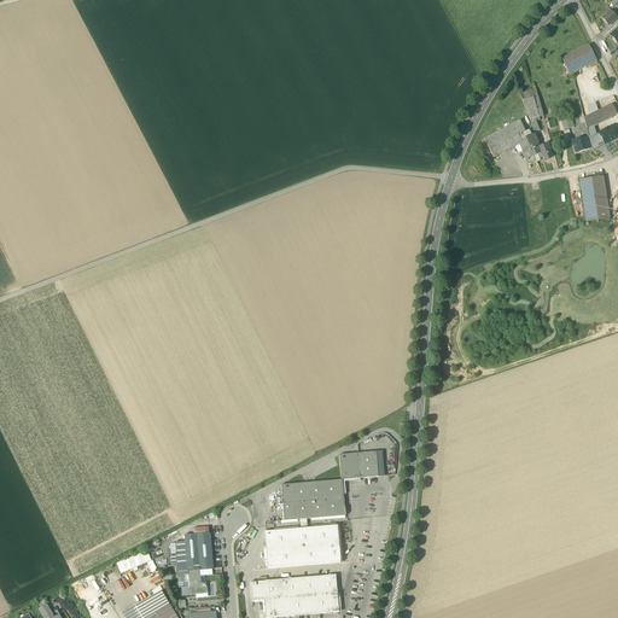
[(601,18),(607,25),(617,18),(611,11),(601,18)]
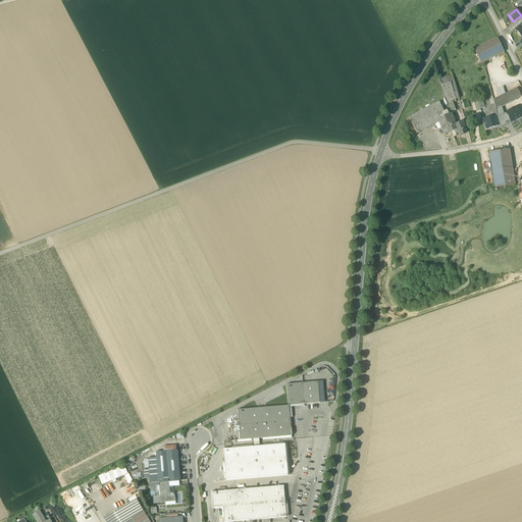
[(480,61),(481,63),(482,63),(504,52),(498,39),(474,50),(480,61)]
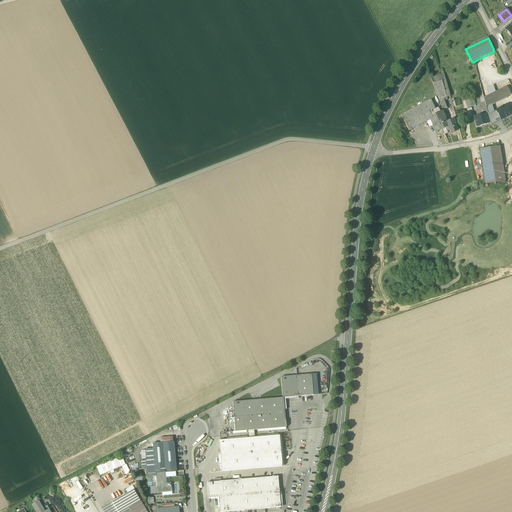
[(444,75),(441,76),(445,90),(447,98),(447,100),(451,99),(449,93),(444,75)]
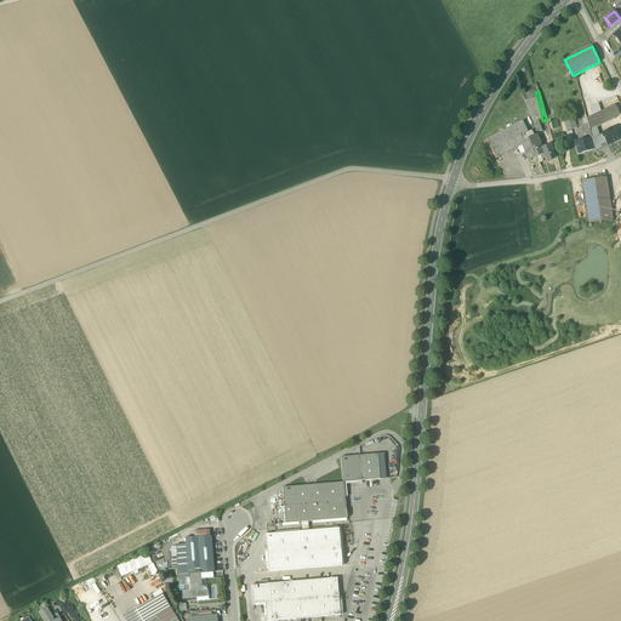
[(534,120),(531,112),(540,109),(535,92),(523,96),(529,113),(533,121),(534,120)]
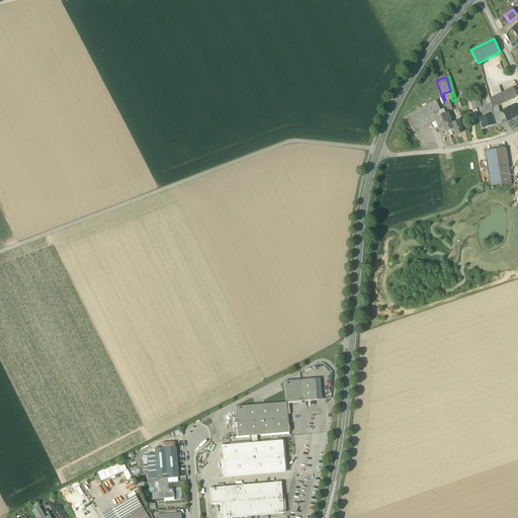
[(492,89),(495,96),(502,93),(499,86),(492,89)]
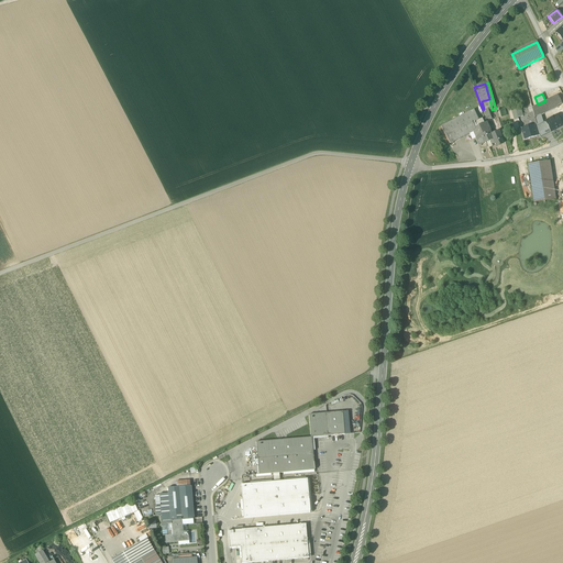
[(545,101),(538,105),(532,108),(533,112),(534,118),(540,114),(558,106),(562,103),(558,95),(545,101)]
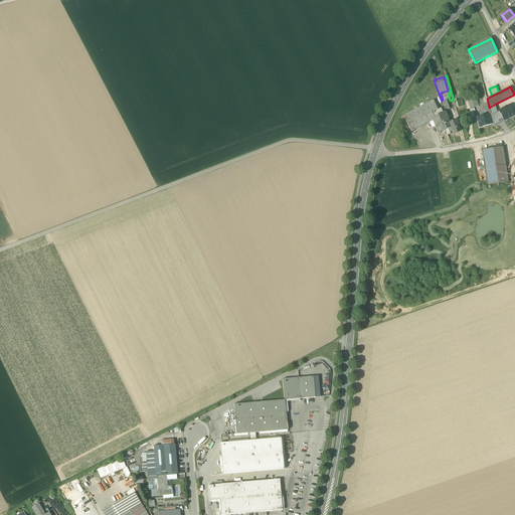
[(441,93),(443,100),(448,99),(450,99),(448,91),(441,93)]
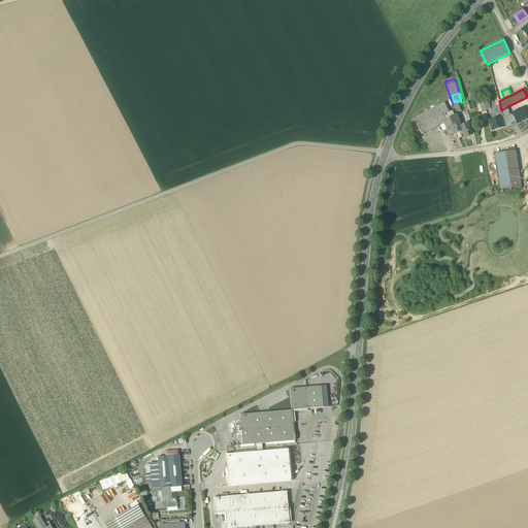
[(462,112),(460,103),(459,101),(454,102),(453,103),(456,112),(462,112)]
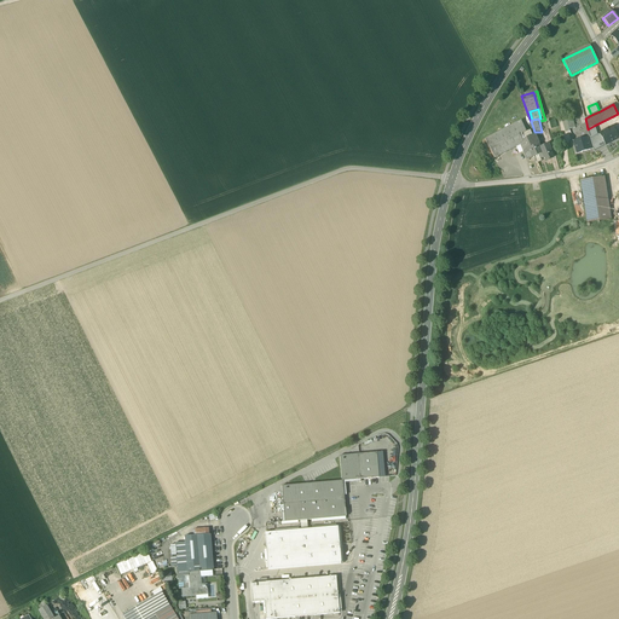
[(525,129),(521,121),(485,140),(493,158),(510,150),(505,139),(520,132),(525,129)]
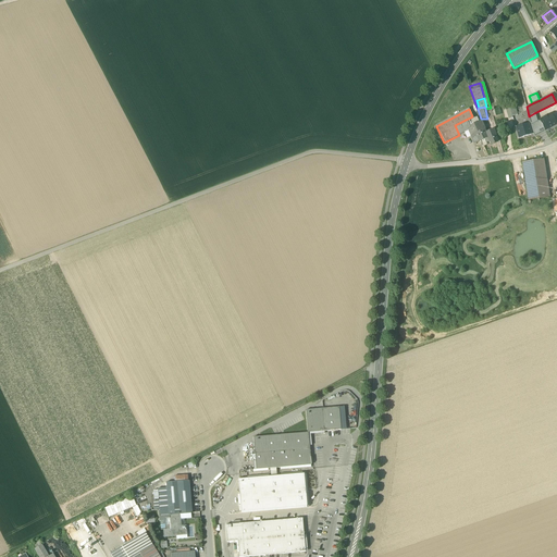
[(551,114),(540,121),(545,131),(556,125),(551,114)]
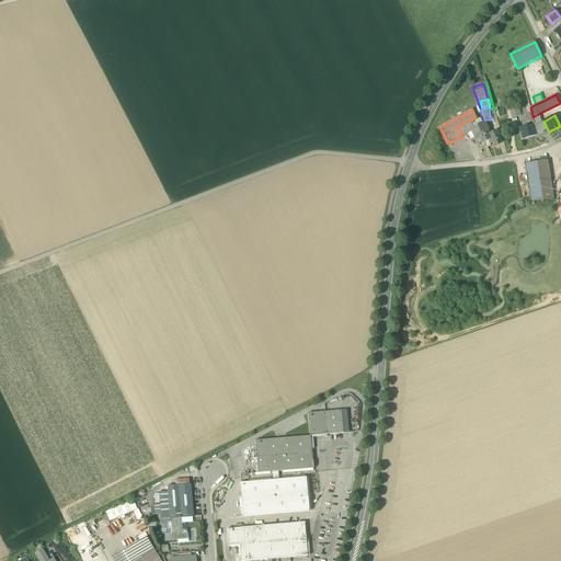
[(458,126),(462,136),(467,134),(468,134),(471,132),(476,129),(474,127),(472,122),(471,119),(458,126)]
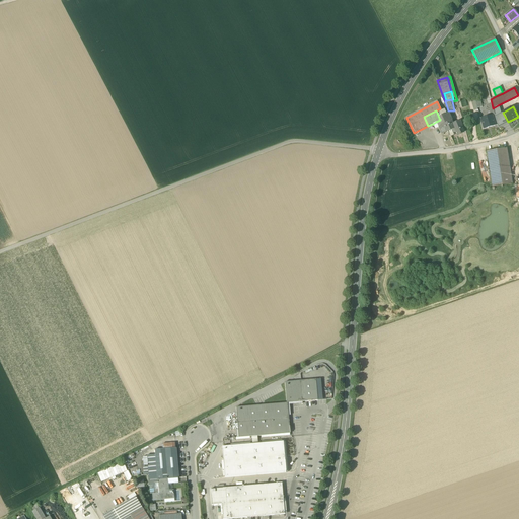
[(498,127),(508,122),(503,113),(501,114),(495,117),(498,125),(498,127)]
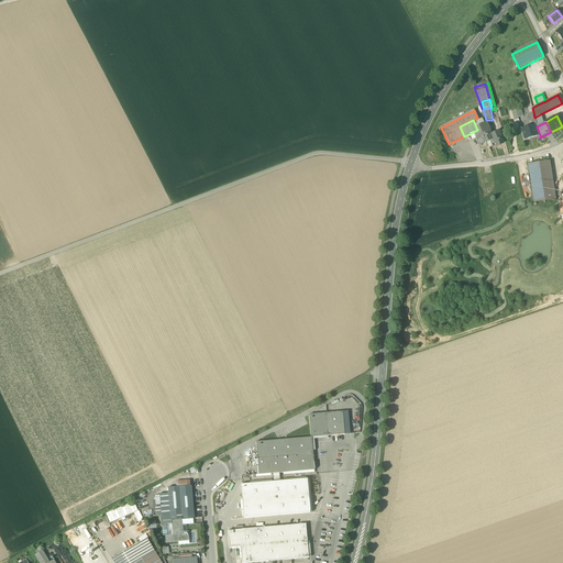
[(473,132),(475,138),(483,134),(489,131),(486,123),(484,124),(476,128),(477,130),(473,132)]
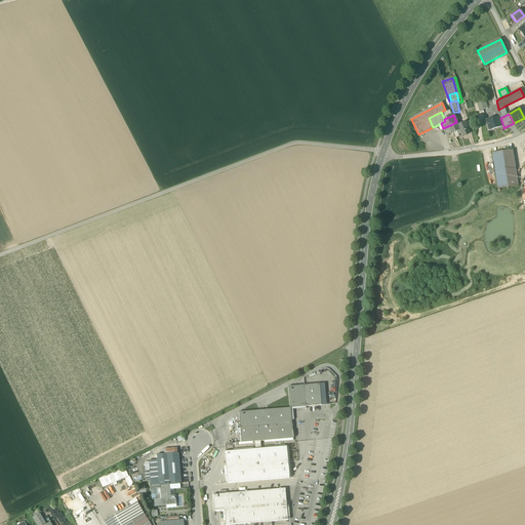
[(486,120),(489,130),(503,126),(500,118),(500,116),(496,117),(486,120)]
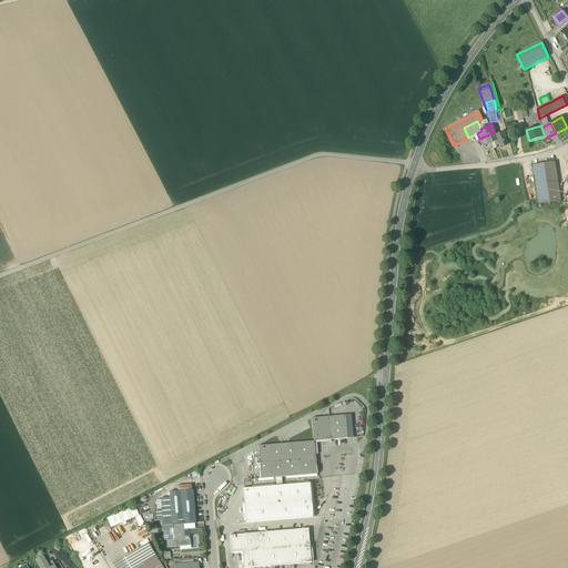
[(494,132),(487,135),(490,143),(494,150),(496,148),(496,146),(494,142),(498,140),(496,137),(494,132)]
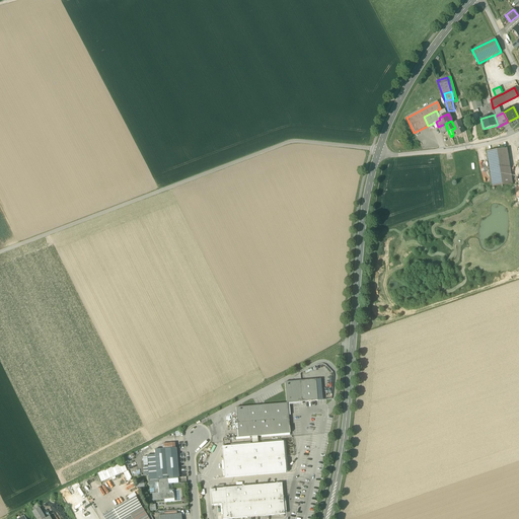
[(456,132),(457,135),(463,133),(459,122),(453,125),(455,128),(451,130),(453,134),(456,132)]
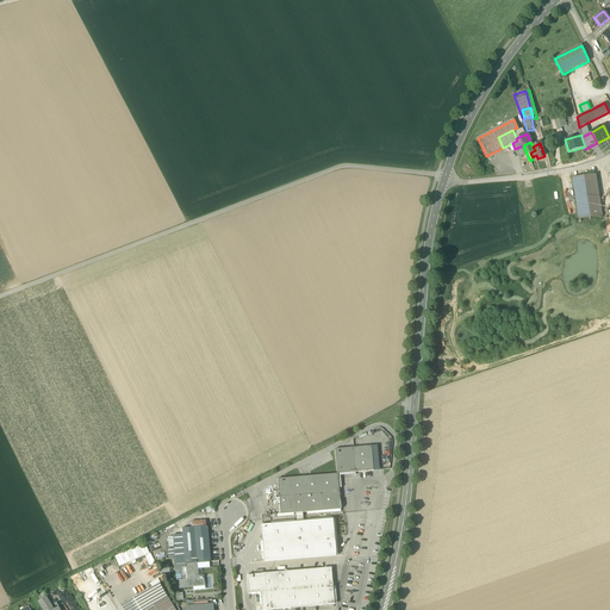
[(520,157),(527,154),(523,145),(515,149),(520,157)]
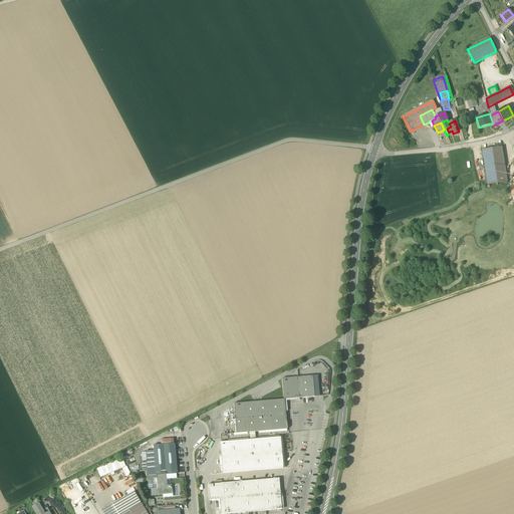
[(482,151),(487,185),(498,183),(507,182),(502,147),(482,151)]
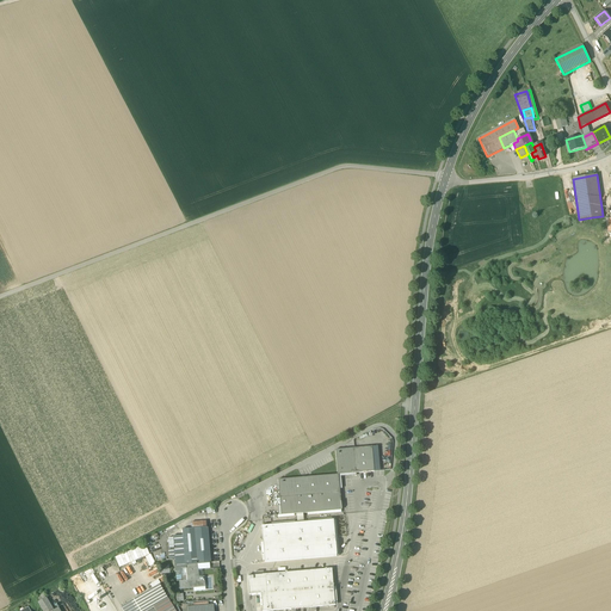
[(335,450),(338,475),(358,473),(374,471),(372,446),(335,450)]
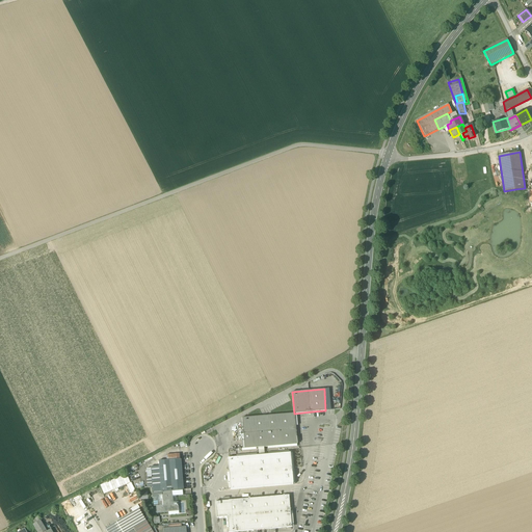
[(293,484),(292,469),(287,469),(285,453),(264,455),(264,447),(297,445),(295,417),(294,414),(242,418),(245,449),(259,448),(259,455),(228,458),(231,490),(293,484)]
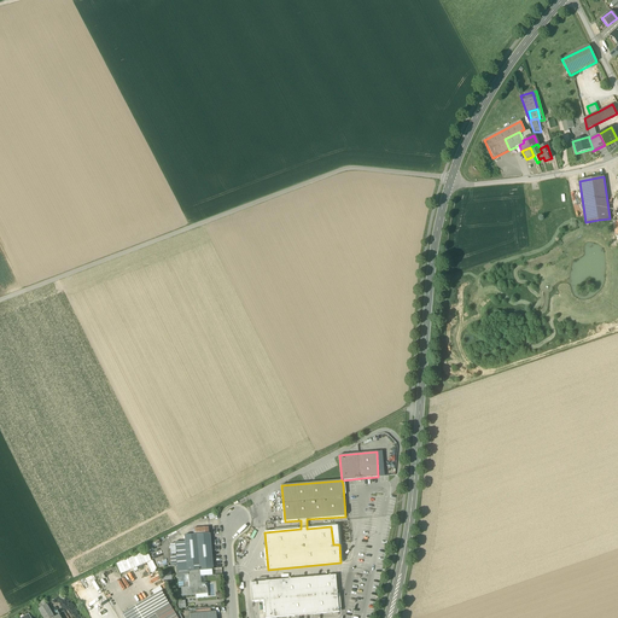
[(213,570),(209,534),(193,535),(185,536),(185,542),(187,572),(199,571),(213,570)]
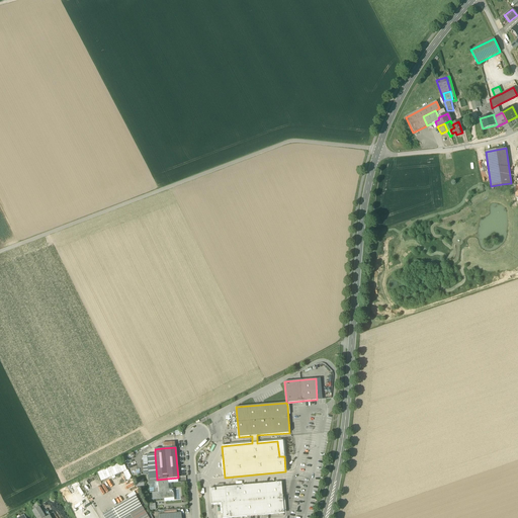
[(149,481),(157,480),(155,454),(147,454),(149,475),(149,481)]
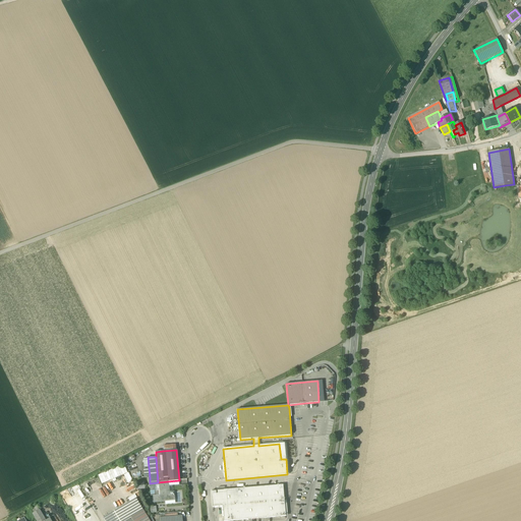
[(126,464),(98,474),(102,483),(126,474),(129,482),(132,481),(126,464)]
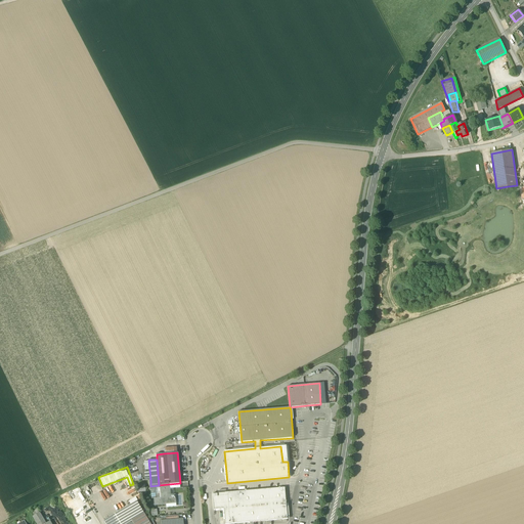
[(154,499),(155,506),(166,505),(166,504),(175,503),(174,496),(171,496),(171,497),(170,497),(169,484),(159,485),(150,486),(150,480),(149,480),(150,491),(156,490),(156,498),(154,499)]
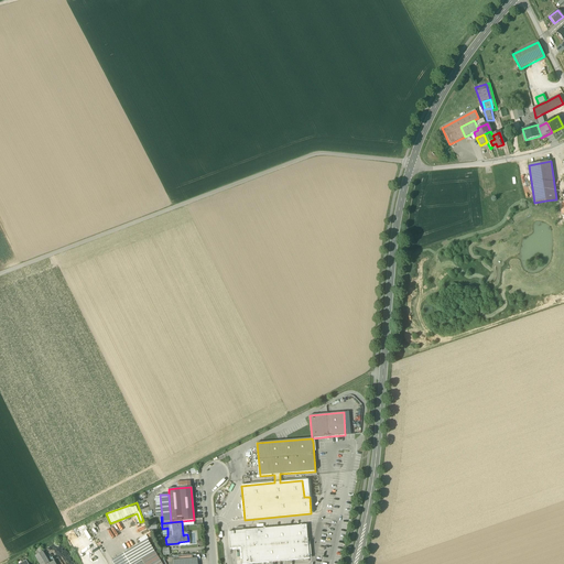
[(241,549),(242,563),(250,563),(308,559),(308,553),(306,525),(228,532),(230,549),(241,549)]
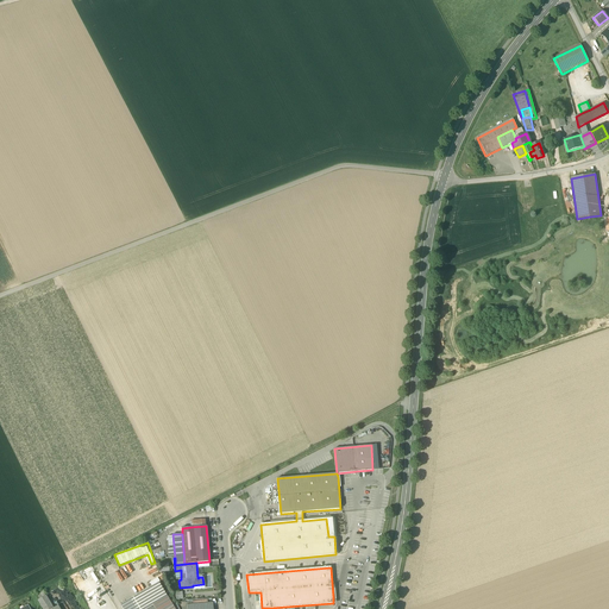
[(159,583),(131,600),(137,608),(146,608),(154,606),(168,597),(159,583)]
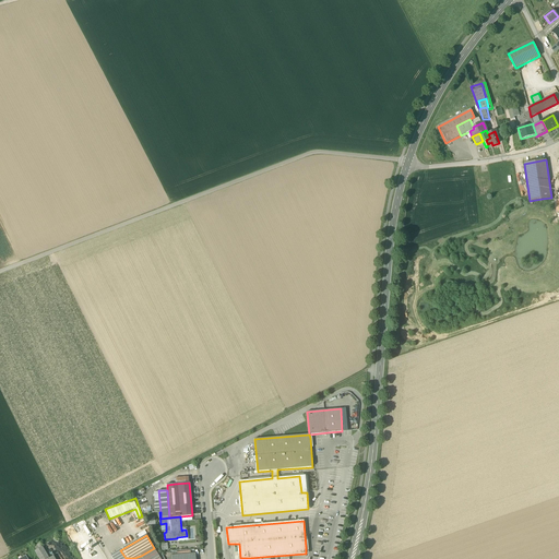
[(33,546),(35,551),(43,547),(40,542),(33,546)]
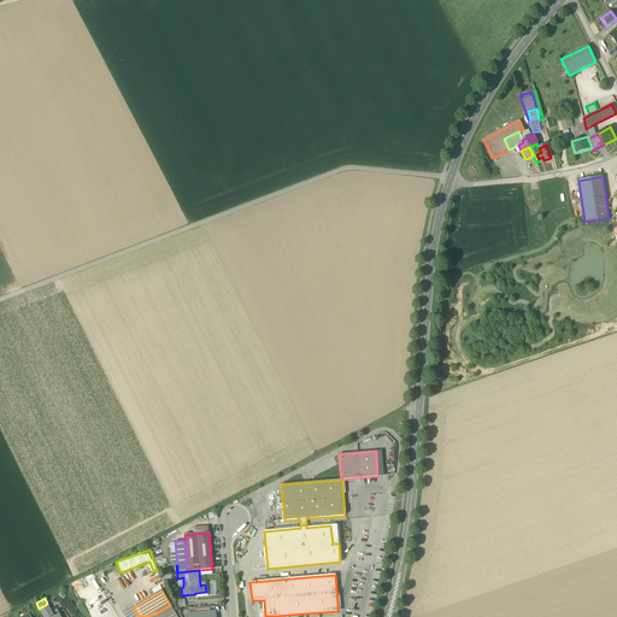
[(170,605),(176,616),(181,616),(180,612),(178,611),(175,603),(170,605)]
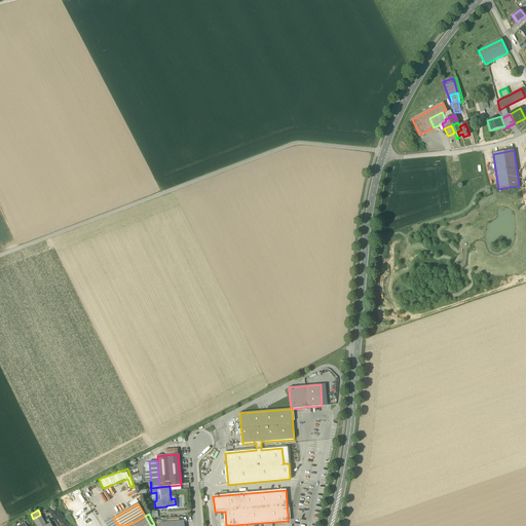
[(33,519),(37,525),(46,525),(47,525),(40,515),(33,519)]
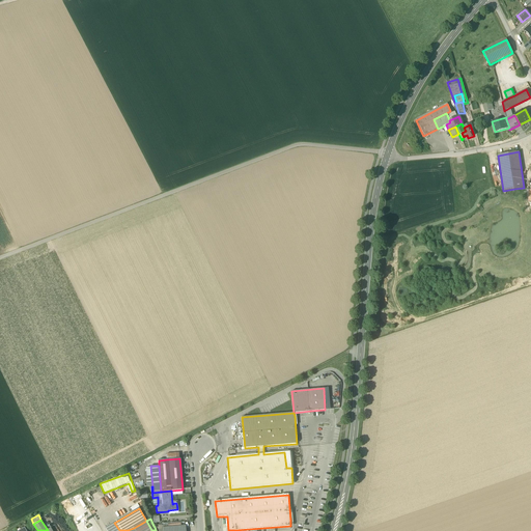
[(151,530),(146,521),(134,528),(135,530),(151,530)]
